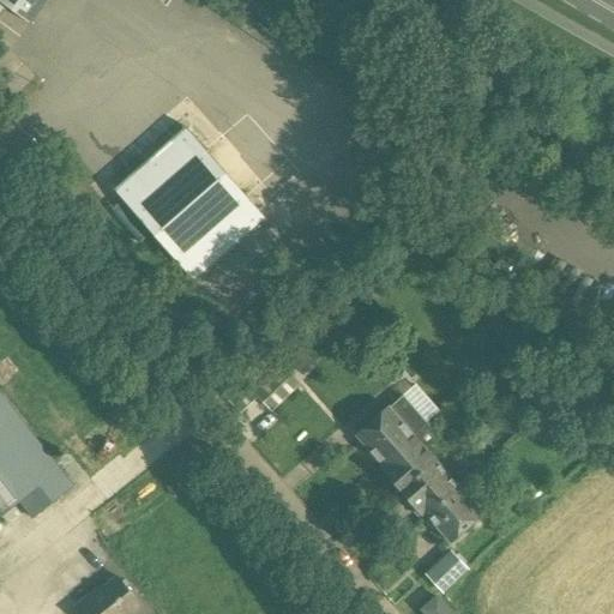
[(29,24),(47,0),(0,0),(0,14),(6,7),(29,24)]
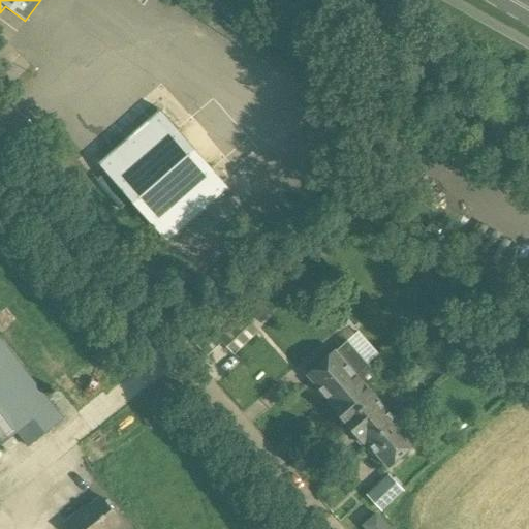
[(243,317),(221,339),(234,352),(255,331),(243,317)]
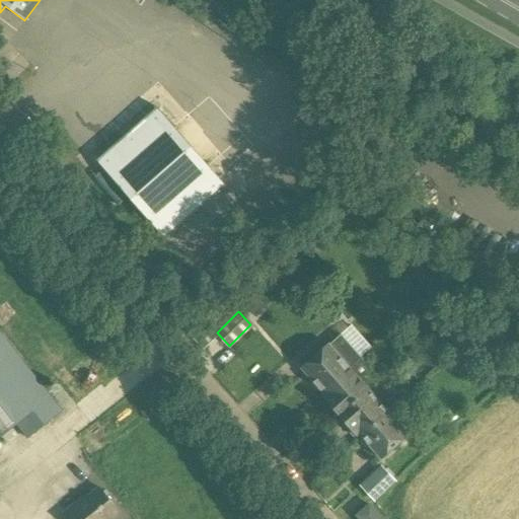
[(26,438),(60,412),(0,336),(0,436),(15,424),(26,438)]
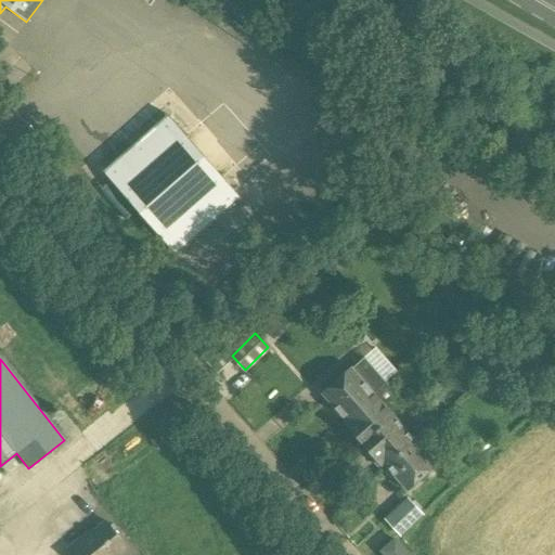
[(353,370),(351,368),(322,394),(343,417),(384,382),(364,360),(353,370)]
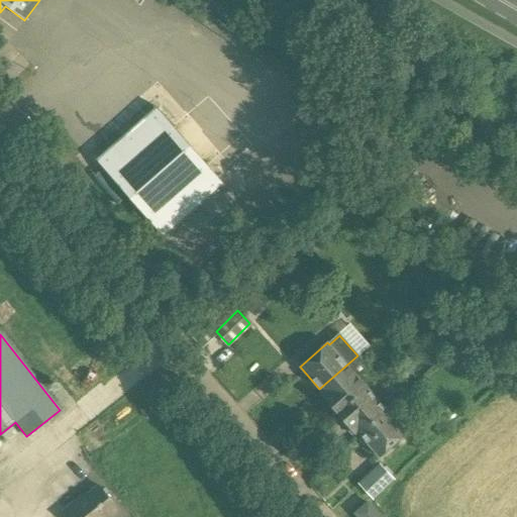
[(357,355),(319,389),(322,392),(320,394),(337,413),(367,387),(377,378),(357,355)]
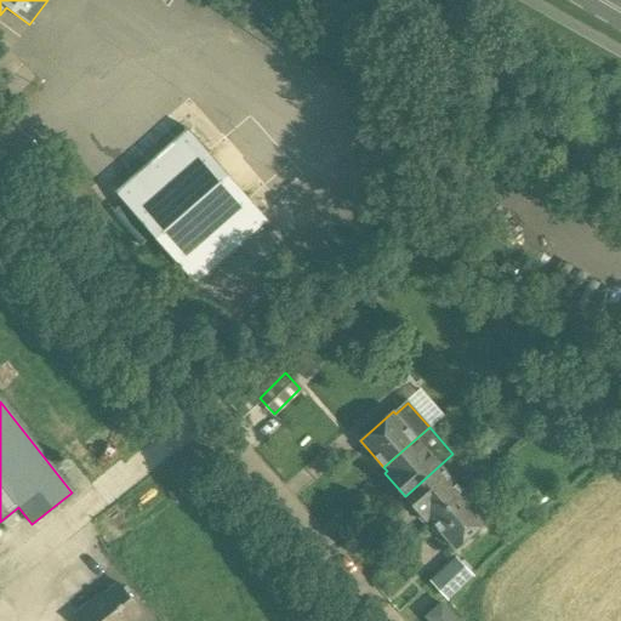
[(461,488),(440,465),(405,496),(426,520),(428,519),(431,522),(488,471),(480,463),(461,480),(465,484),(461,488)]
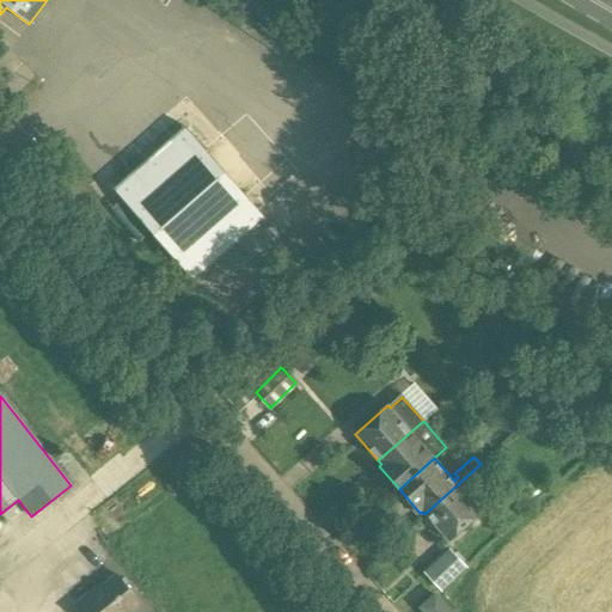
[(490,476),(481,464),(424,514),(448,540),(482,512),(467,496),(490,476)]
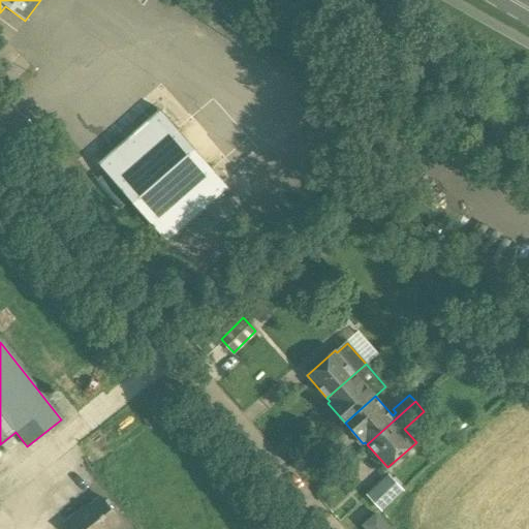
[(387,476),(365,497),(380,514),(401,494),(387,476)]
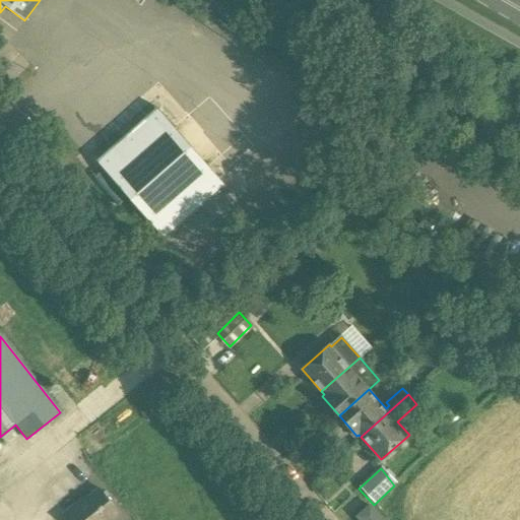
[(77,502),(64,513),(69,519),(110,519),(118,514),(98,489),(78,504),(77,502)]
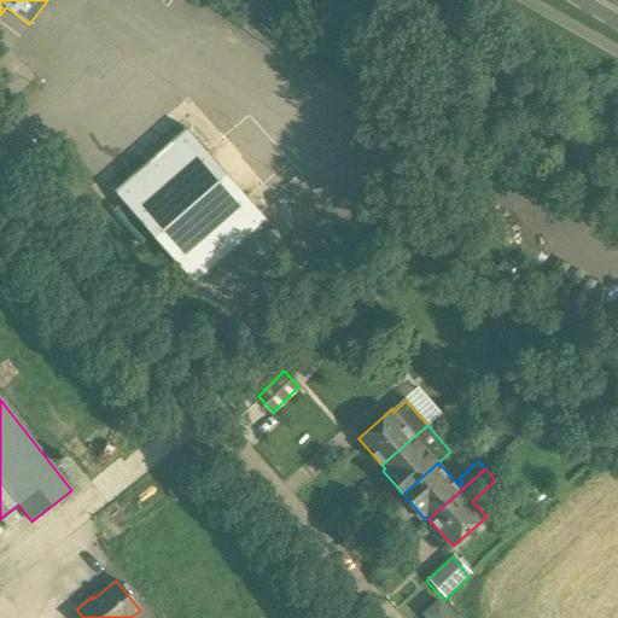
[(456,617),(439,599),(423,614),(425,617),(456,617)]
